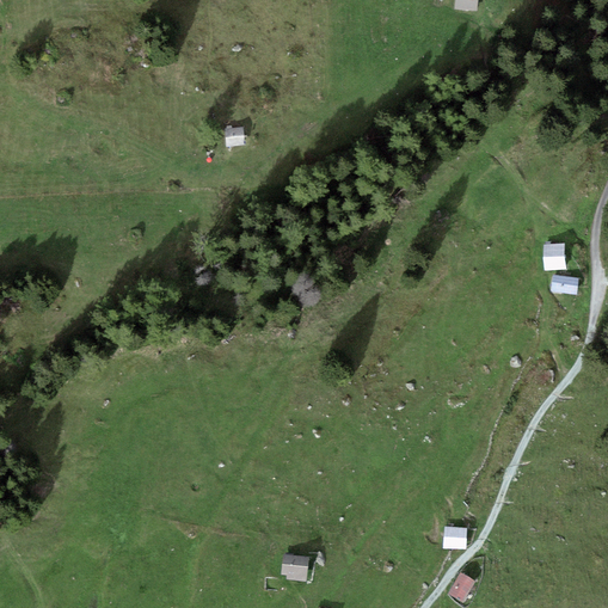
[(453,0),(453,7),(477,10),(477,0),(453,0)]
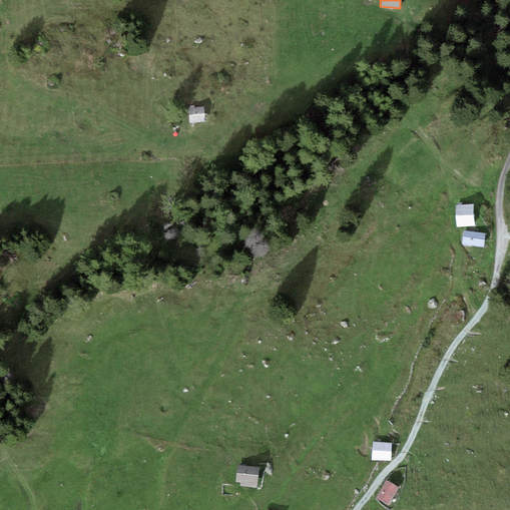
[(202,105),(187,107),(189,123),(204,121),(202,105)]
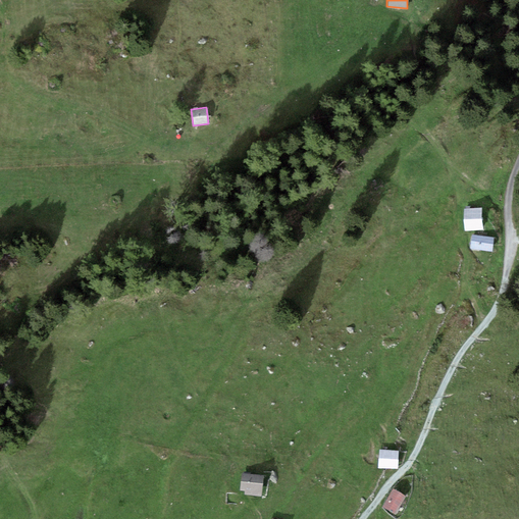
[(481,207),(462,208),(464,230),(482,229),(481,207)]
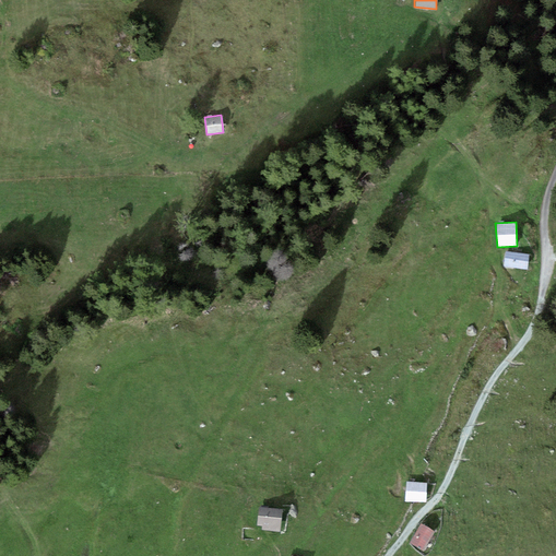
[(530,255),(506,250),(503,264),(527,268),(530,255)]
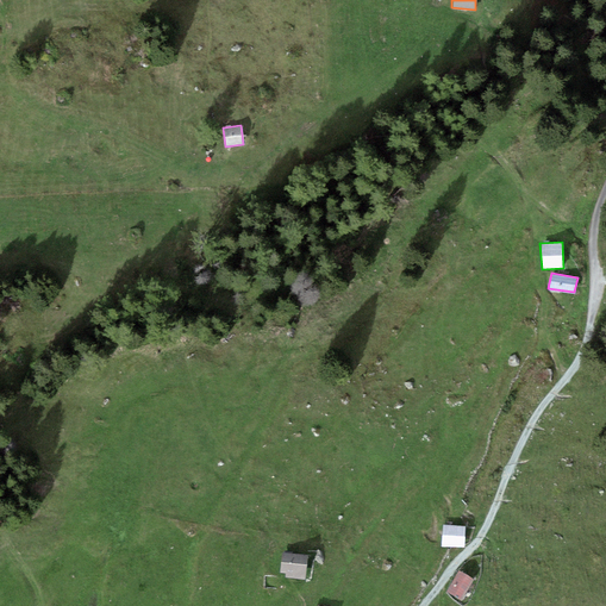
[(464,526),(442,525),(441,547),(463,548),(464,526)]
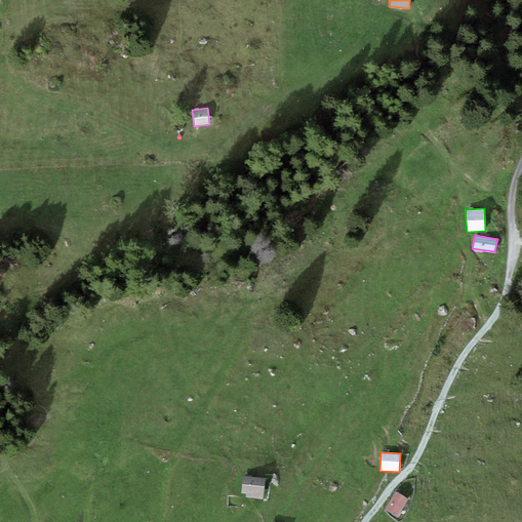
[(264,479),(242,477),(241,495),(262,497),(264,479)]
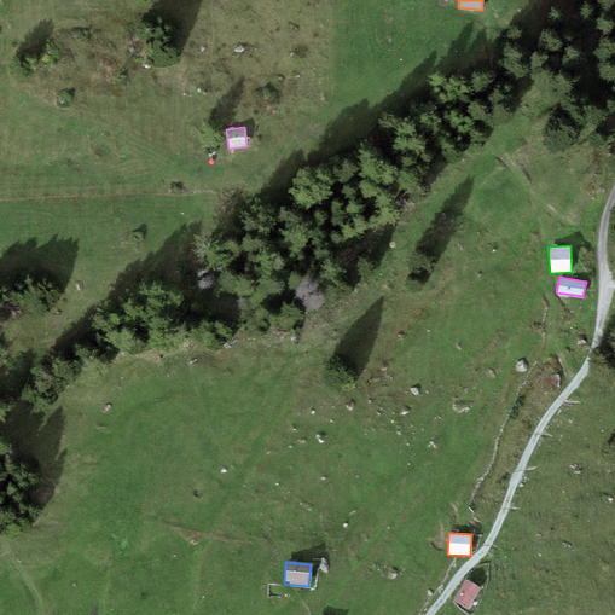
[(480,586),(465,578),(452,599),(468,608),(480,586)]
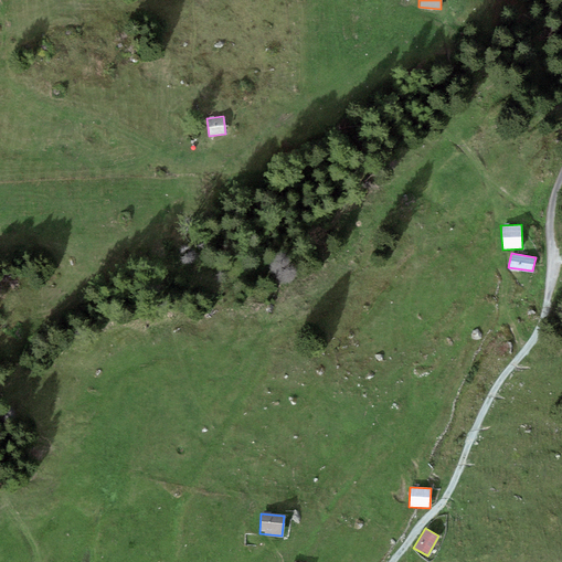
All buildings are outlined.
